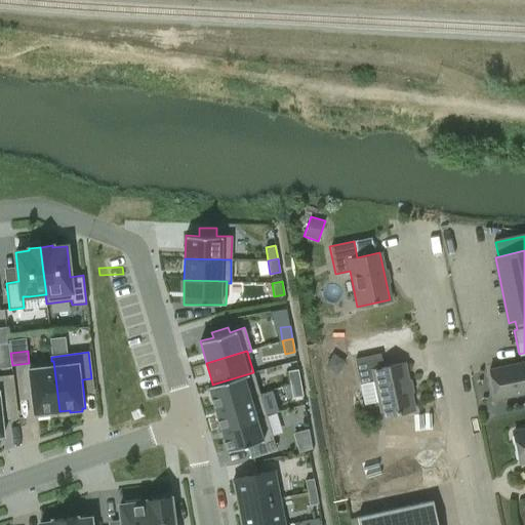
[(359,385),(373,381),(380,417),(413,410),(403,362),(381,367),(379,354),(354,359),(359,385)]
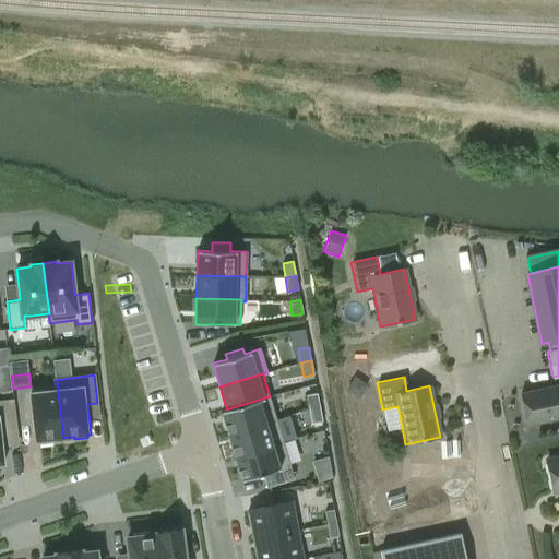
[(0,391),(11,391),(10,382),(0,382),(0,391)]
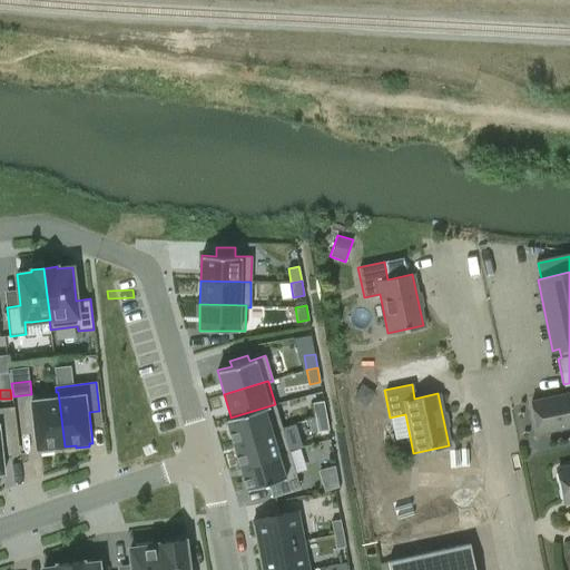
[(58,392),(56,392),(17,397),(20,429),(33,428),(37,450),(40,449),(40,452),(53,451),(53,448),(65,446),(58,392)]
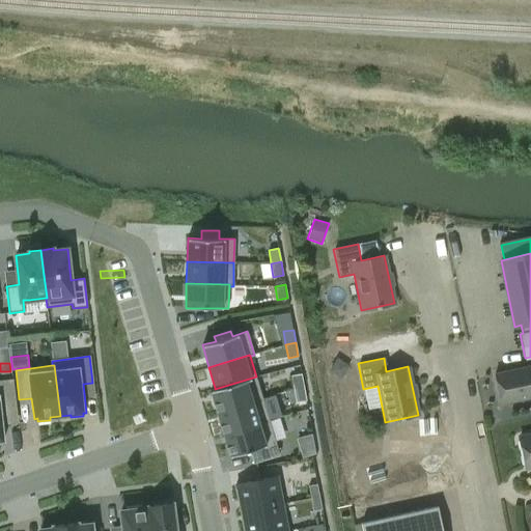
[(500,403),(530,397),(530,366),(530,365),(494,373),(500,403)]
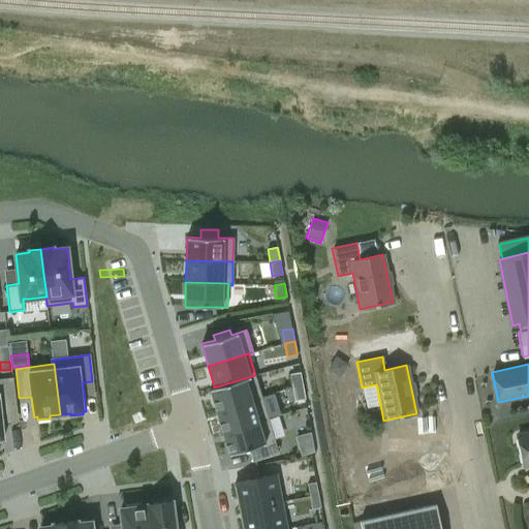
[(300,372),(290,374),(292,387),(303,385),(300,372)]
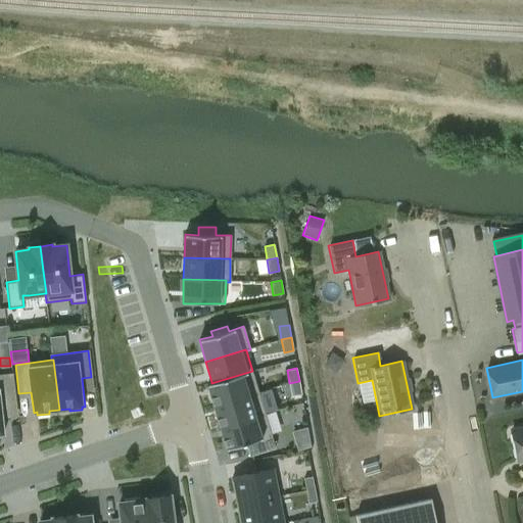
[(211,382),(207,383),(214,406),(258,392),(252,371),(211,383),(211,382)]
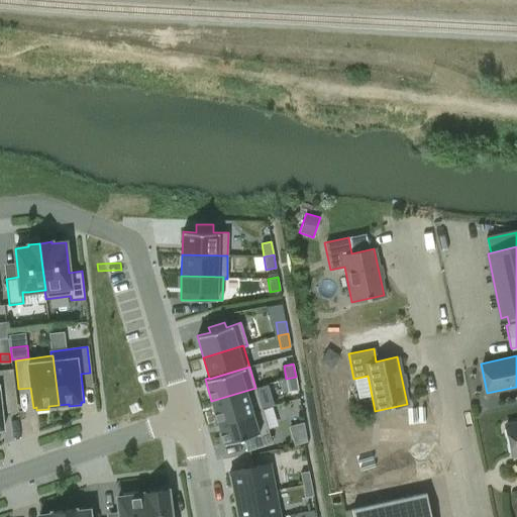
[(0,431),(1,432),(0,429),(3,429),(0,401),(0,400),(16,399),(12,370),(0,371),(0,431)]
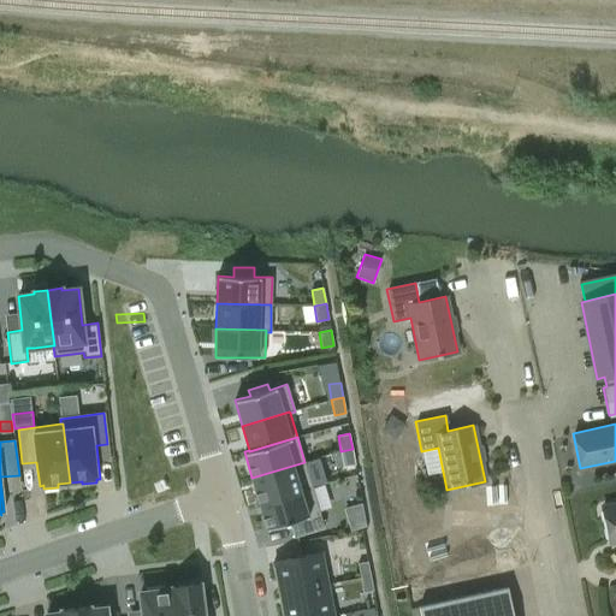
[(353,449),(341,451),(343,467),(355,465),(353,449)]
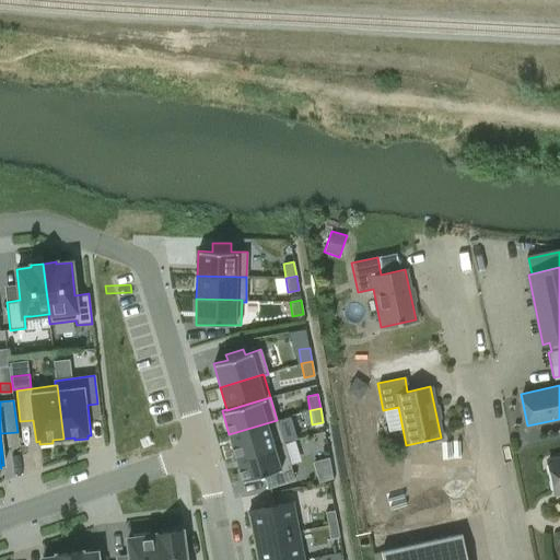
[(277,420),(229,434),(235,456),(283,442),(277,420)]
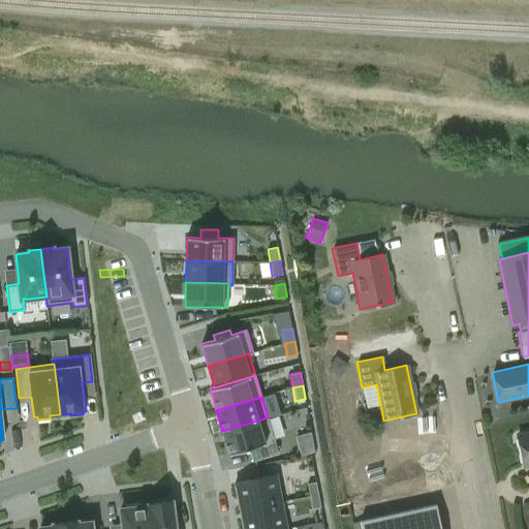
[(268,417),(222,431),(229,455),(249,448),(252,461),(278,454),(268,417)]
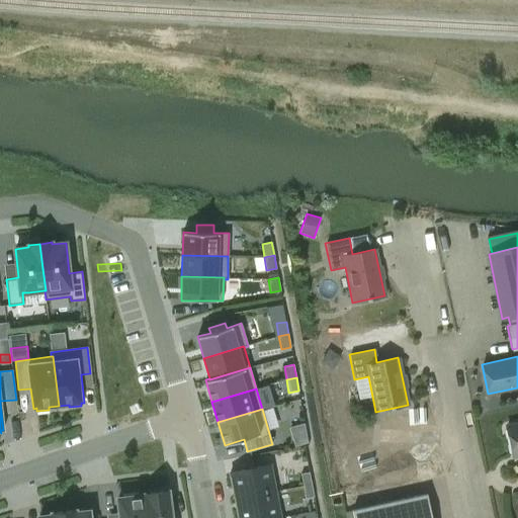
[(517,423),(506,426),(512,456),(517,454),(517,423)]
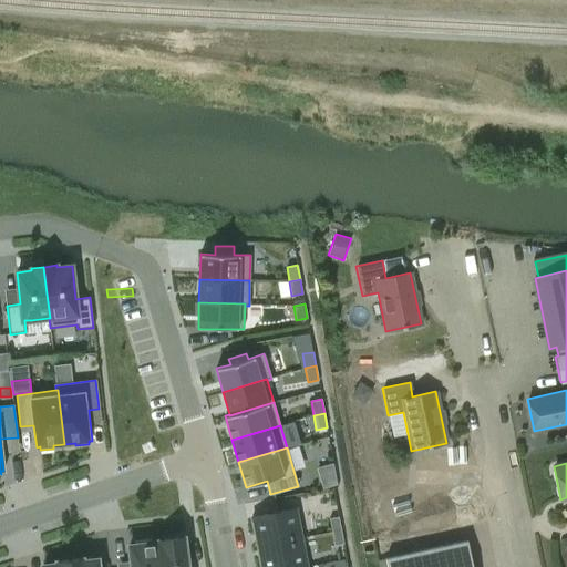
[(251,516),(258,546),(301,537),(296,508),(251,516)]
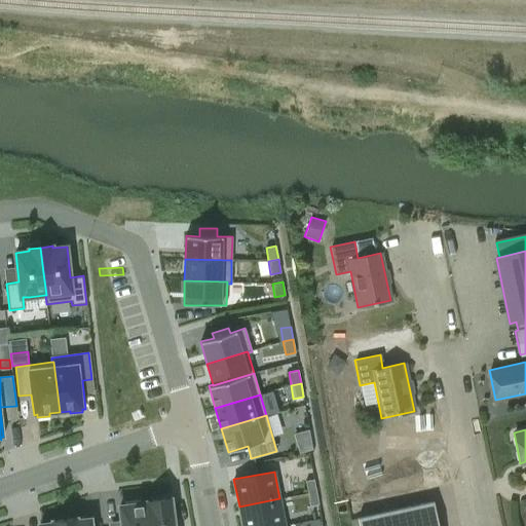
[(313,481),(305,482),(307,494),(315,492),(313,481)]
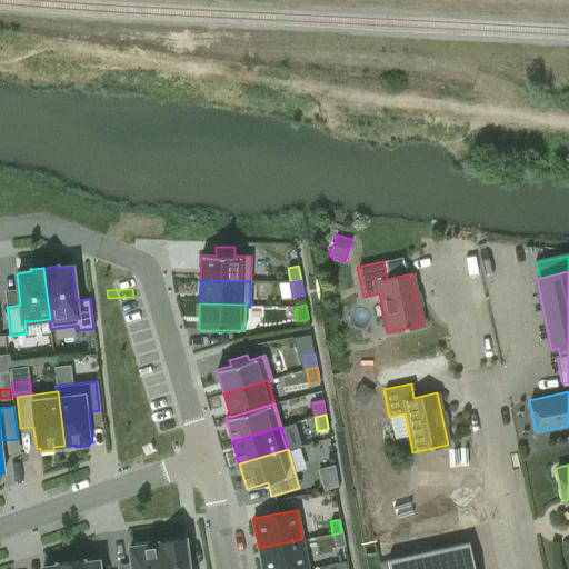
[(341,532),(332,535),(336,548),(345,547),(341,532)]
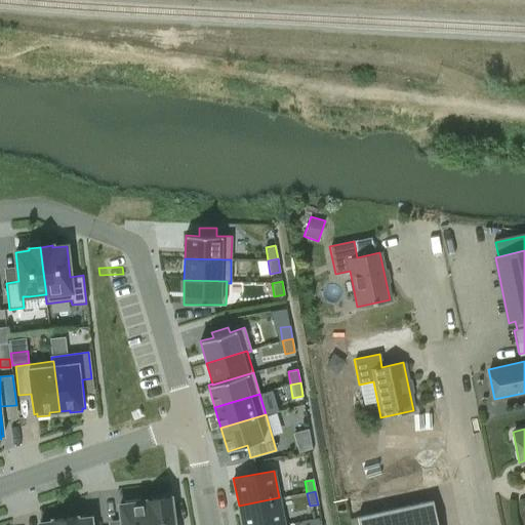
[(147,501),(145,501),(147,524),(173,524),(170,497),(147,500),(147,501)]
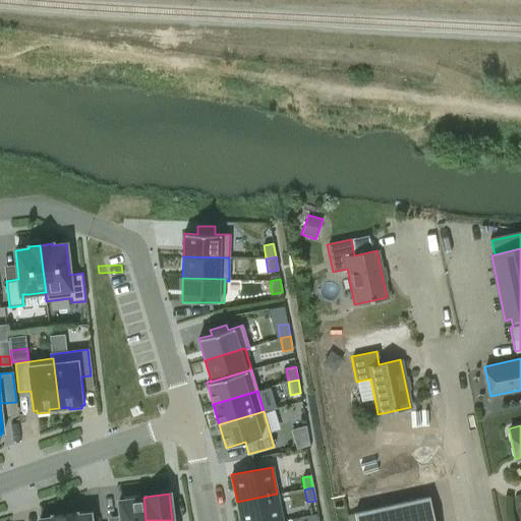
[(237,502),(240,520),(279,520),(282,520),(277,494),(237,502)]
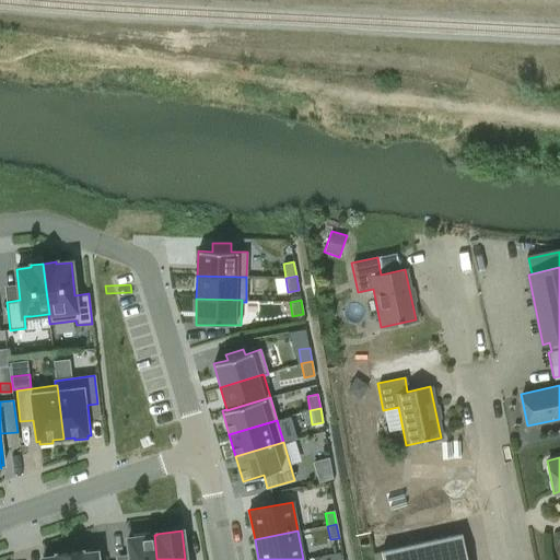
[(156,559),(154,535),(150,536),(150,533),(132,535),(133,538),(127,538),(129,559),(156,559)]
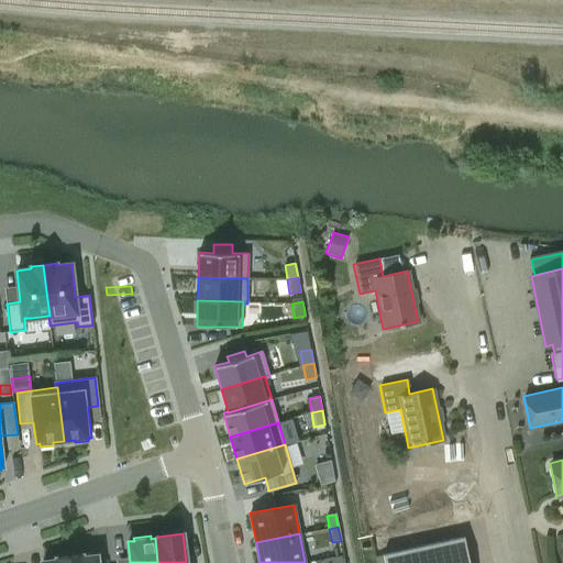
[(468,562),(463,537),(382,554),(383,562),(468,562)]
